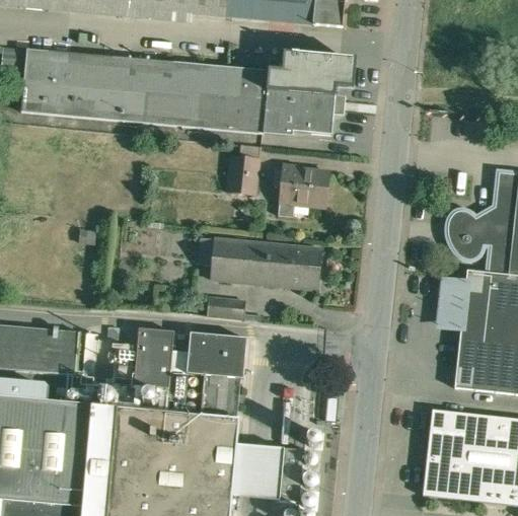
[(65,0),(312,22),(314,0),(65,0)]
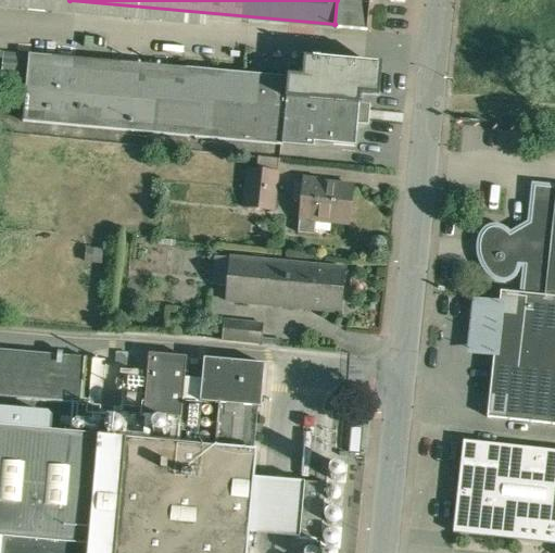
[(337,0),(335,24),(366,27),(369,0),(337,0)]
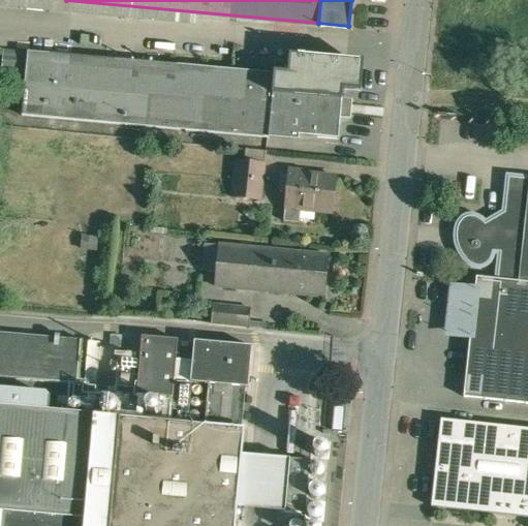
[(277,56),(276,71),(275,89),(341,93),(342,71),(360,72),(362,44),(293,40),(292,57),(277,56)]
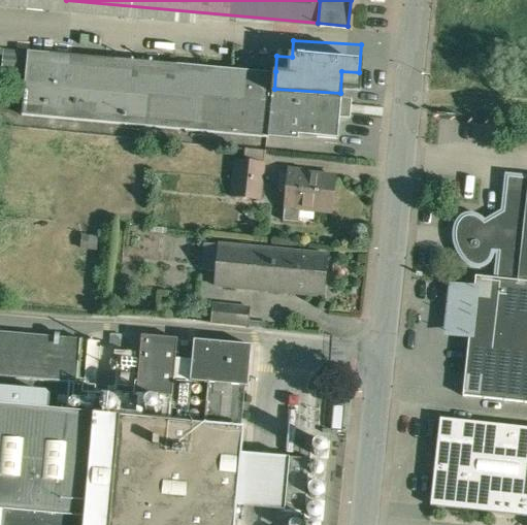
[(275,71),(27,48),(21,110),(269,134),(269,129),(274,89),(275,71)]
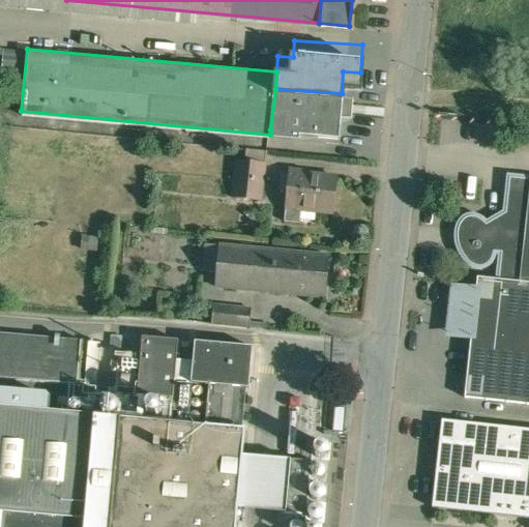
[(342,93),(275,89),(270,129),(318,135),(319,126),(341,128),(342,93)]
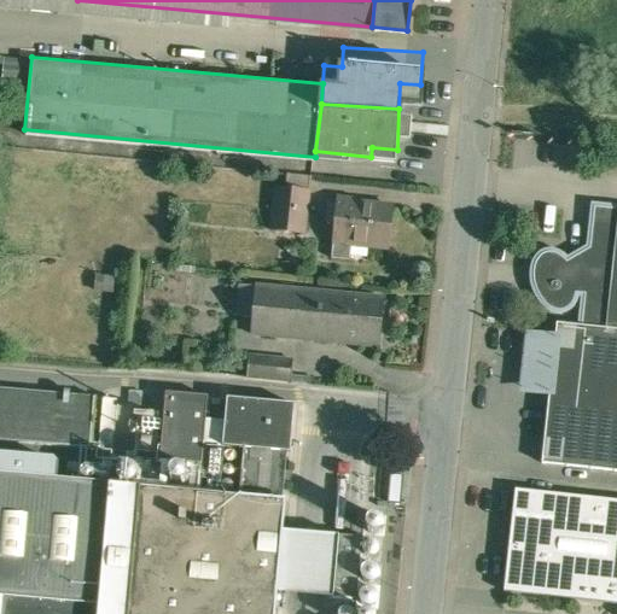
[(307,187),(273,185),(269,227),(302,231),(307,187)]
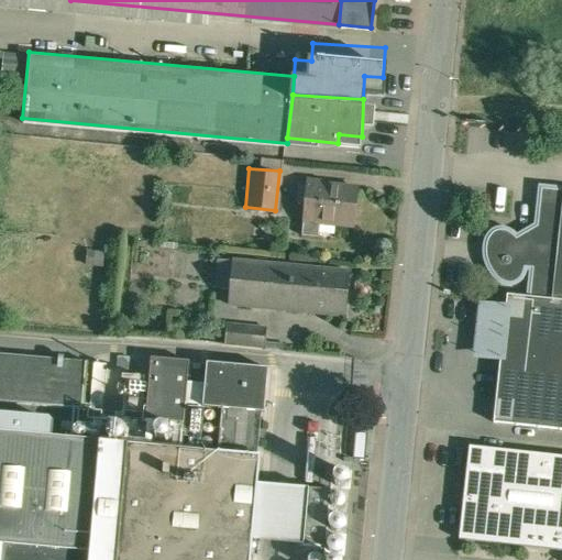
[(355,185),(321,182),(322,178),(306,177),(302,218),(318,219),(352,222),(355,185)]
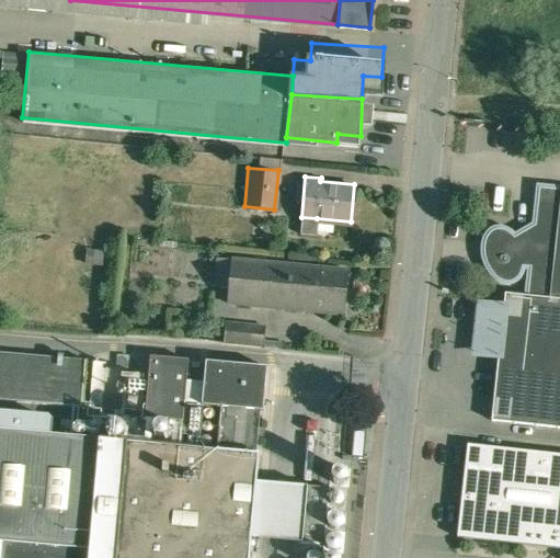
[(559,185),(538,184),(534,221),(500,242),(483,240),(483,247),(483,250),(483,253),(484,257),(486,260),(487,262),(489,268),(492,271),(494,273),(496,275),(501,277),(507,280),(511,279),(513,277),(515,276),(517,274),(520,271),(522,268),(523,263),(529,263),(526,293),(559,296),(559,185)]
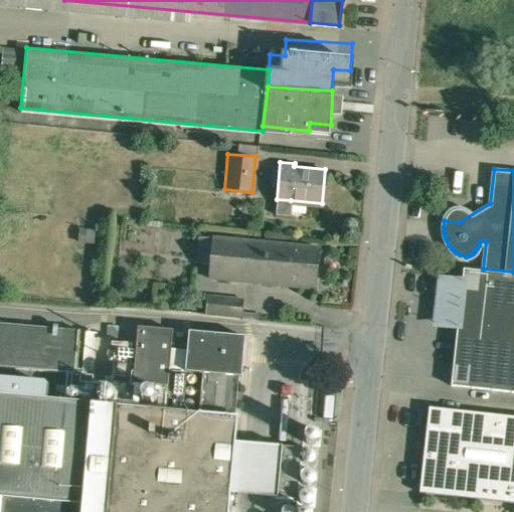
[(291,200),(277,199),(276,213),(290,214),(291,200)]
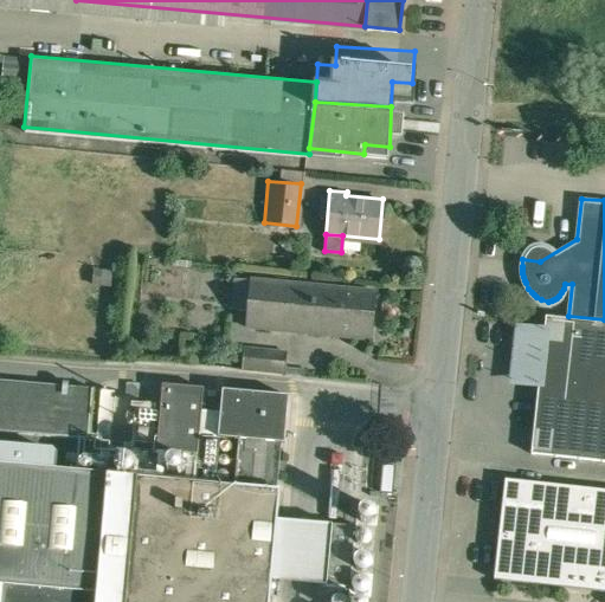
[(290,279),(251,276),(246,323),(285,327),(290,279)]
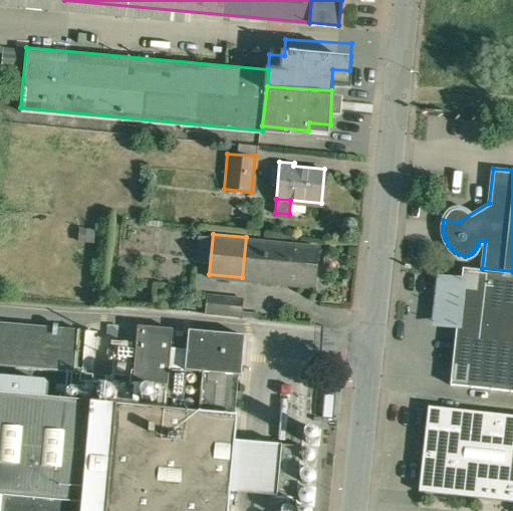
[(319,244),(246,237),(242,277),(315,285),(319,244)]
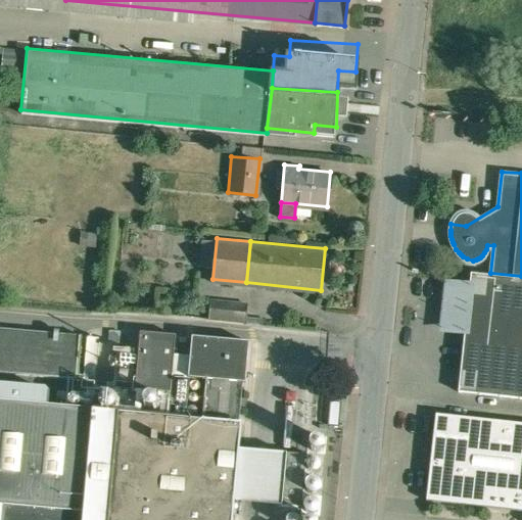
[(521,276),(490,273),(470,271),(469,282),(457,281),(452,329),(464,330),(458,389),(521,395),(521,276)]
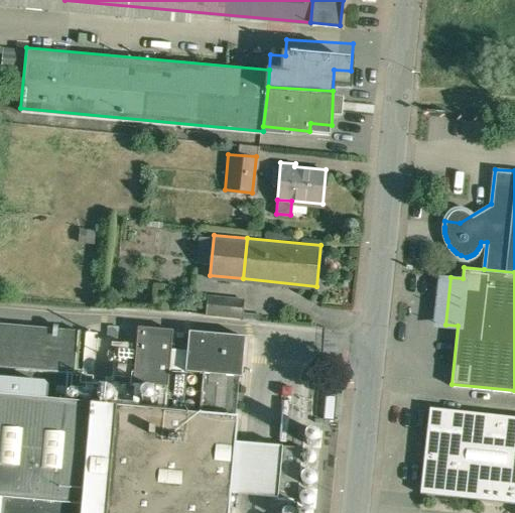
[(244,297),(208,294),(206,312),(242,316),(244,297)]
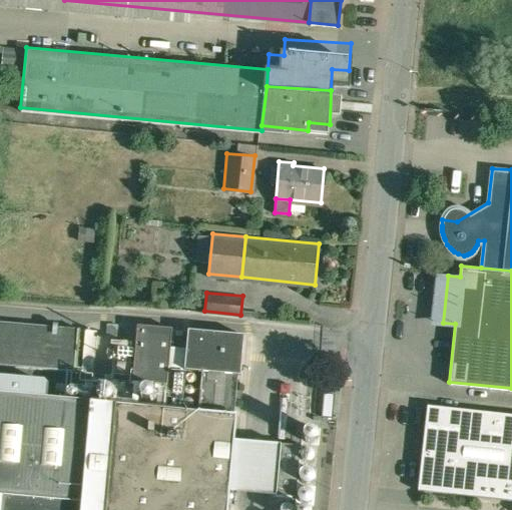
[(77,328),(0,321),(0,363),(74,371),(78,328),(77,328)]
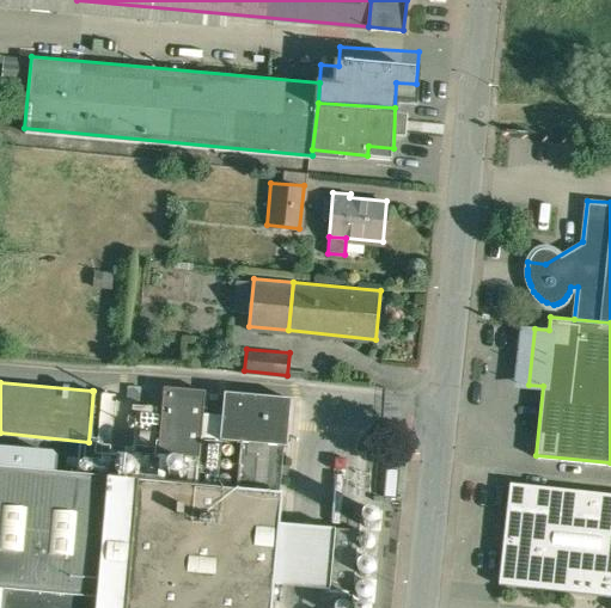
[(140,385),(128,384),(127,398),(139,399),(140,385)]
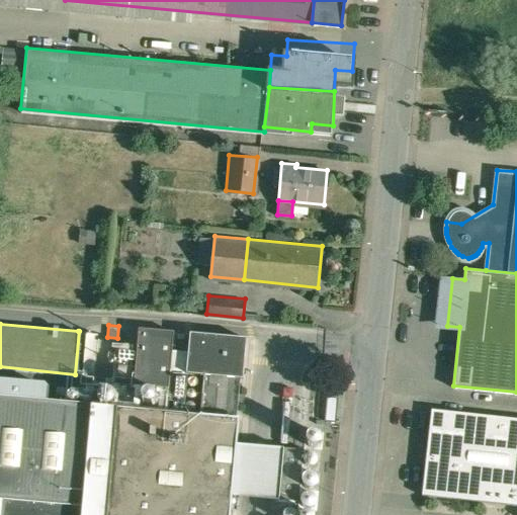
[(174,330),(139,327),(134,383),(168,387),(174,330)]
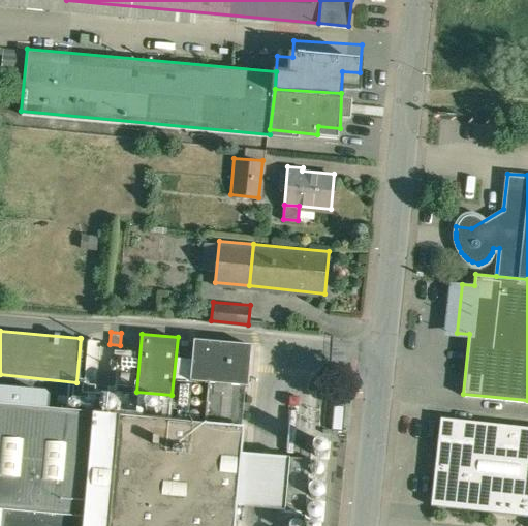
[(251,344),(194,339),(190,377),(190,379),(209,381),(245,384),(248,384),(251,344)]
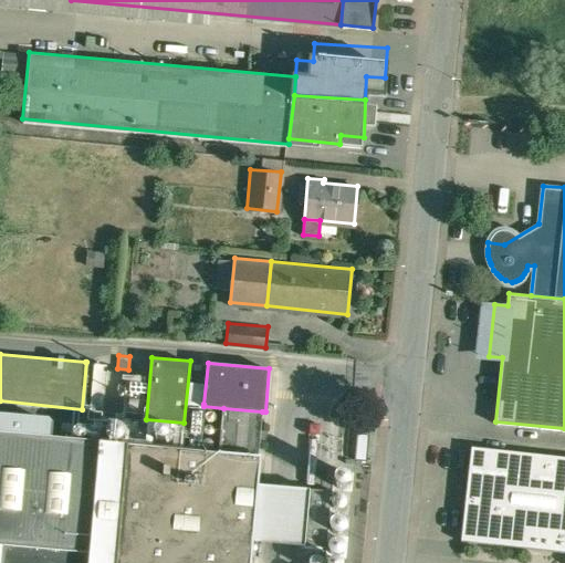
[(146,375),(127,373),(124,410),(142,412),(146,375)]
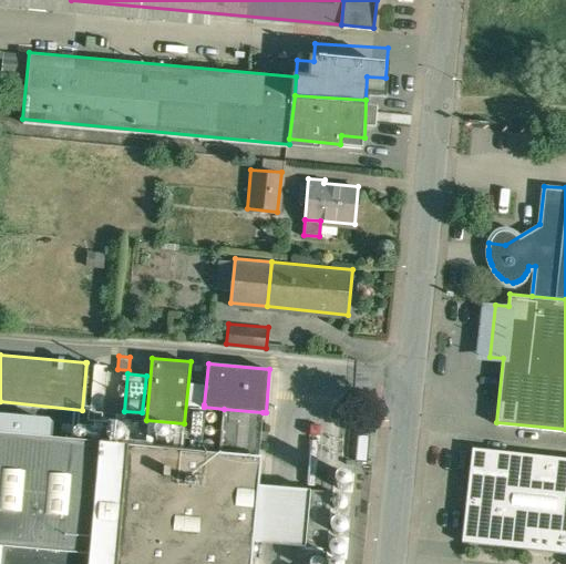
[(205,387),(188,385),(187,402),(187,403),(204,404),(205,387)]
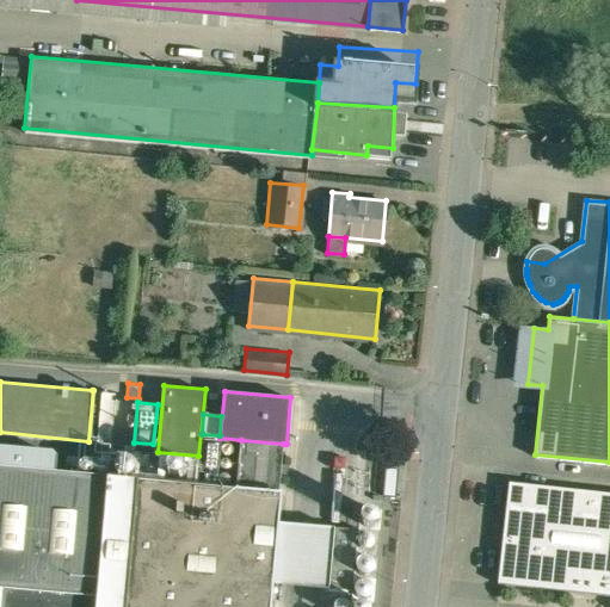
[(220,435),(202,434),(197,484),(236,488),(241,440),(220,438),(220,435)]
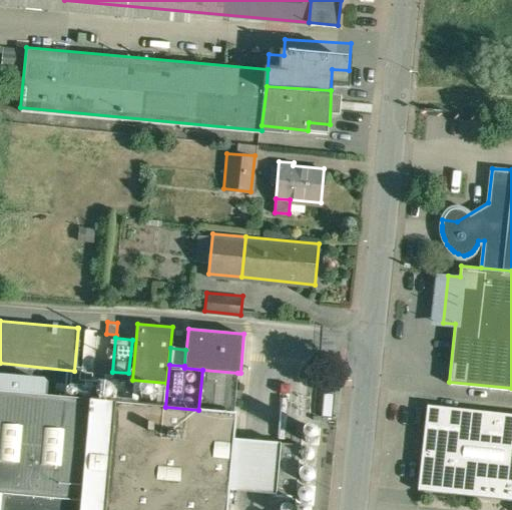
[(237,373),(202,370),(198,410),(234,413),(237,373)]
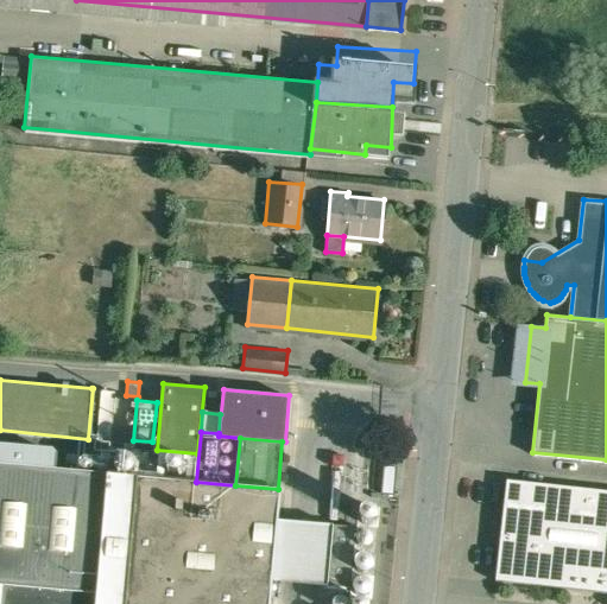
[(112,475),(0,464),(0,584),(1,585),(101,593),(111,485),(112,475)]
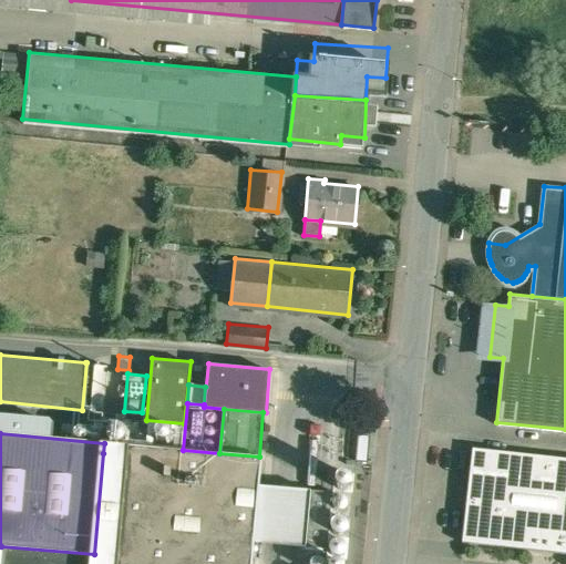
[(104,443),(103,453),(94,554),(92,563),(248,563),(253,535),(257,475),(259,457),(104,443)]
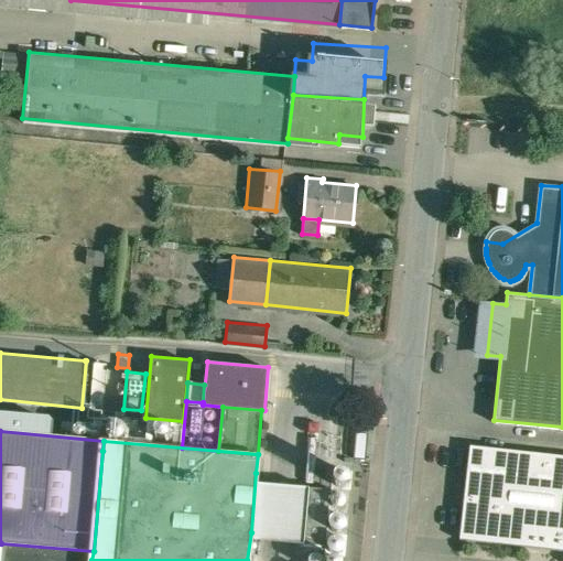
[(562,453),(469,443),(458,537),(562,548),(562,453)]
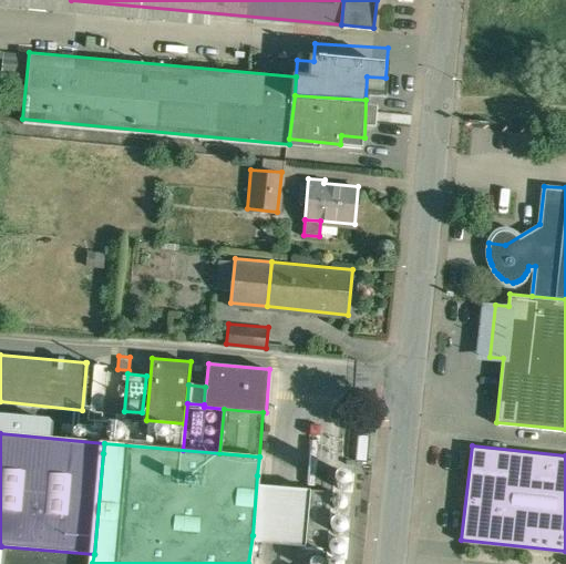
[(311,480),(257,475),(253,535),(307,540),(311,480)]
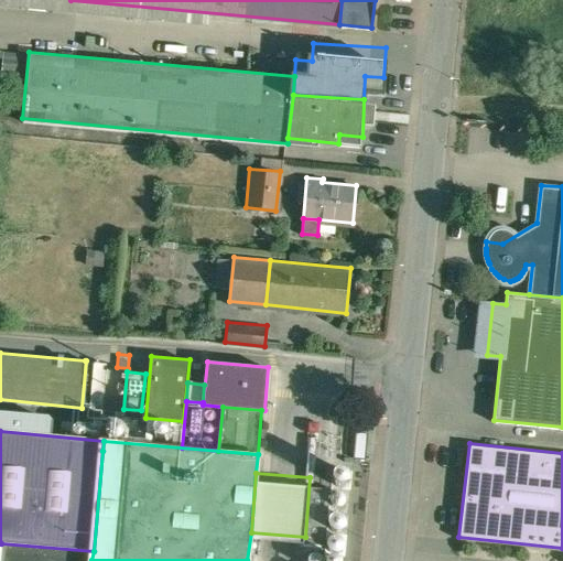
[(91,560),(94,551),(1,543),(0,551),(0,560),(91,560)]
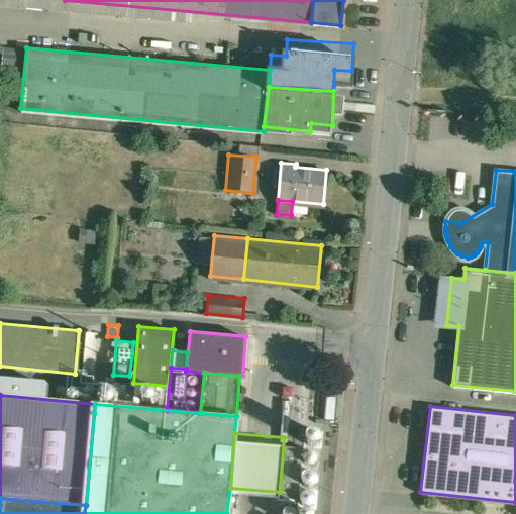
[(313,513),(314,507),(284,505),(282,507),(281,513),(313,513)]
